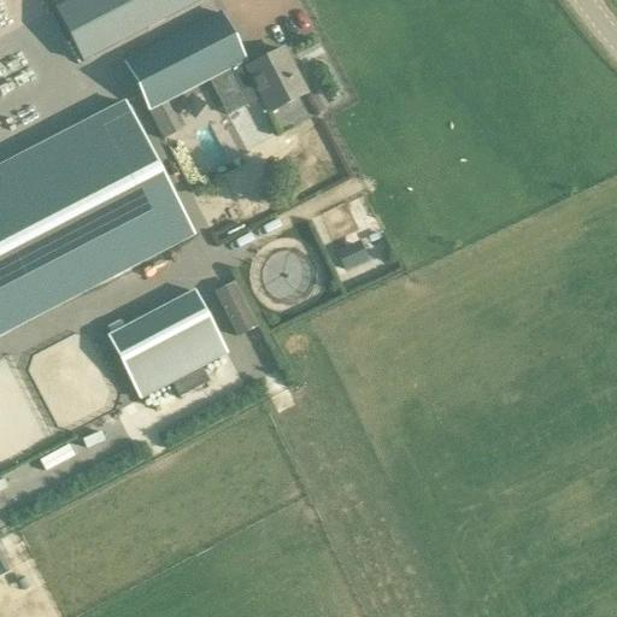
[(50,0),(82,63),(203,0),(50,0)]
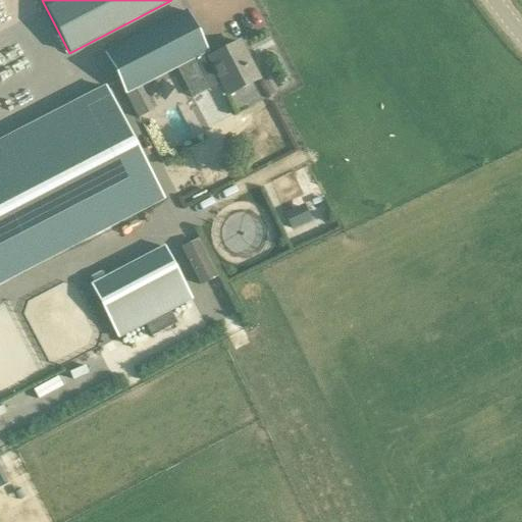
[(186,10),(105,53),(125,95),(176,68),(192,98),(220,84),(227,97),(260,80),(240,40),(208,56),(186,10)]
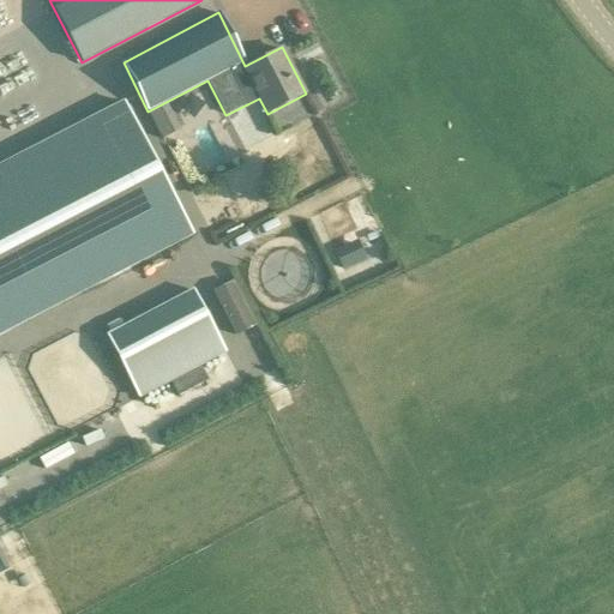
[(0,333),(191,235),(122,103),(0,166),(0,333)]
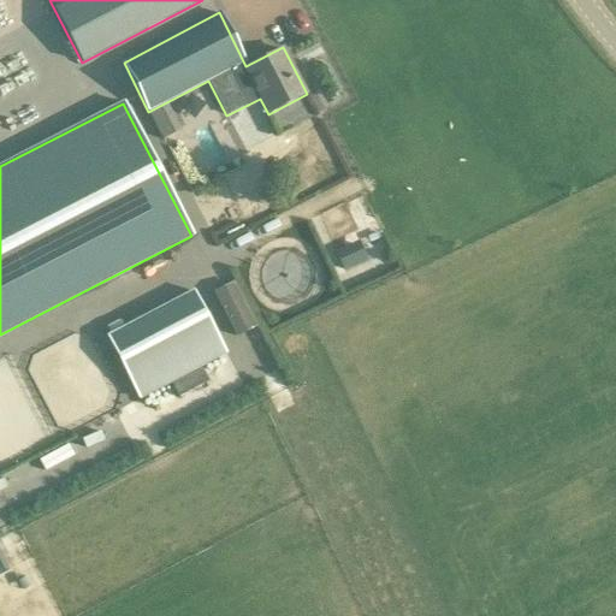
[(357,242),(335,253),(344,271),(367,260),(357,242)]
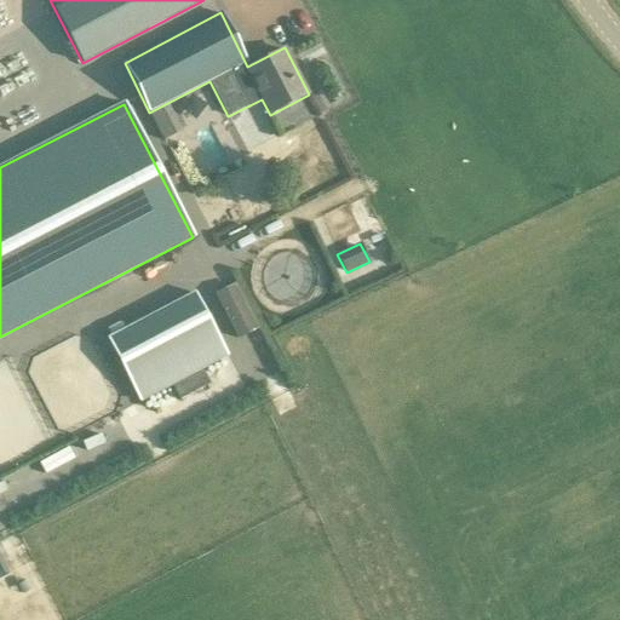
[(234,286),(216,294),(239,338),(257,329),(234,286)]
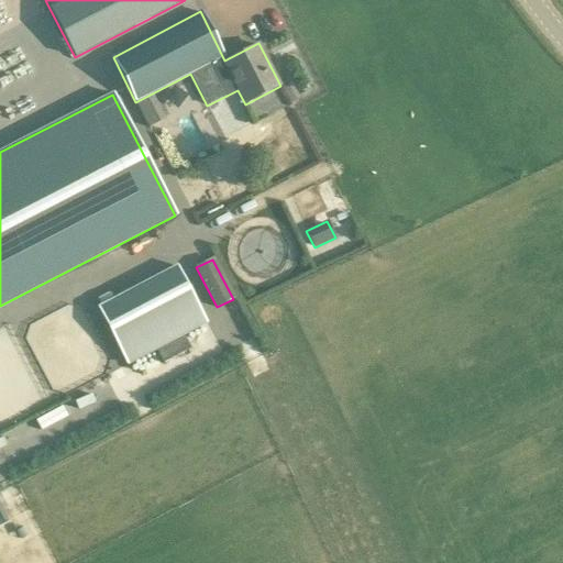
[(177,267),(98,308),(127,364),(206,322),(177,267)]
